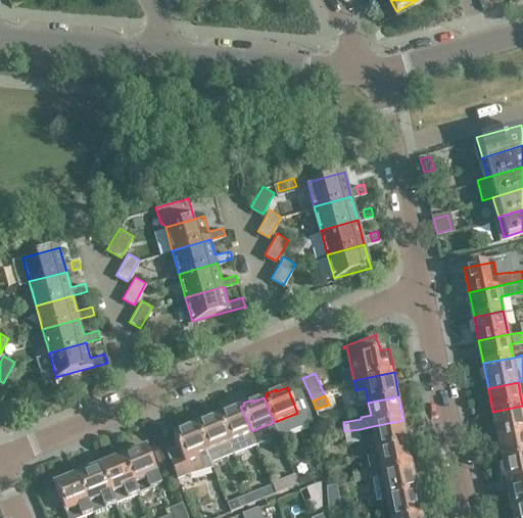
[(522,408),(522,406),(492,412),(497,435),(522,430),(522,408)]
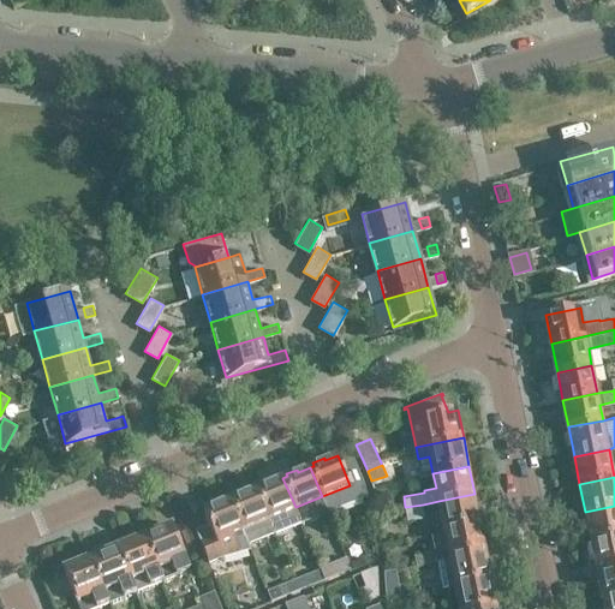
[(296,507),(282,478),(272,482),(270,479),(260,484),(261,487),(257,489),(274,532),(300,521),(296,507)]
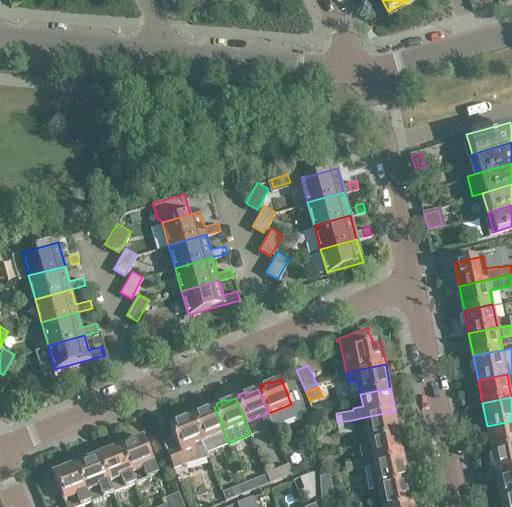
[(228,443),(214,407),(204,411),(203,408),(194,412),(195,414),(191,416),(206,451),(228,443)]
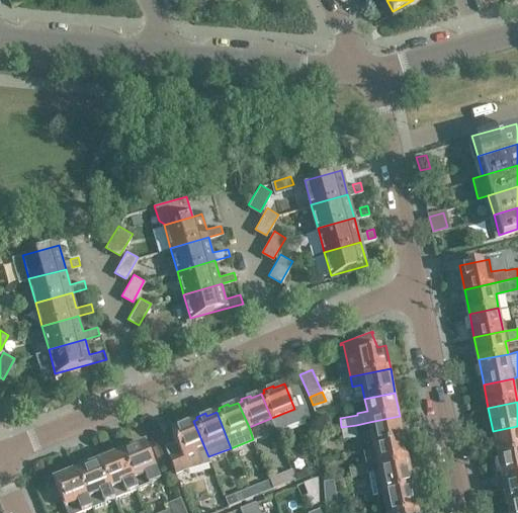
[(310,427),(309,412),(299,413),(303,429),(310,427)]
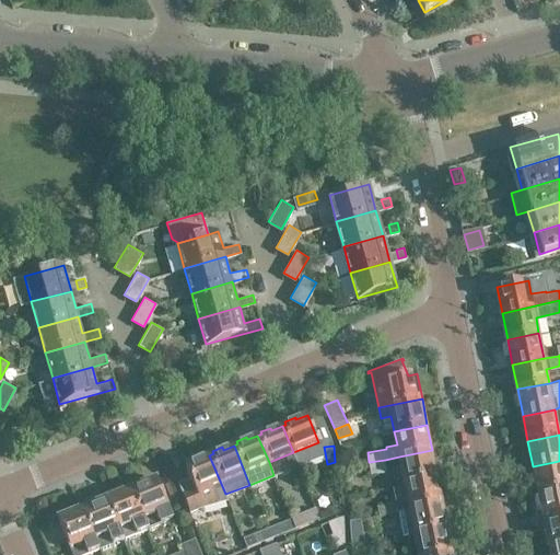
[(399,457),(405,483),(438,475),(432,450),(399,457)]
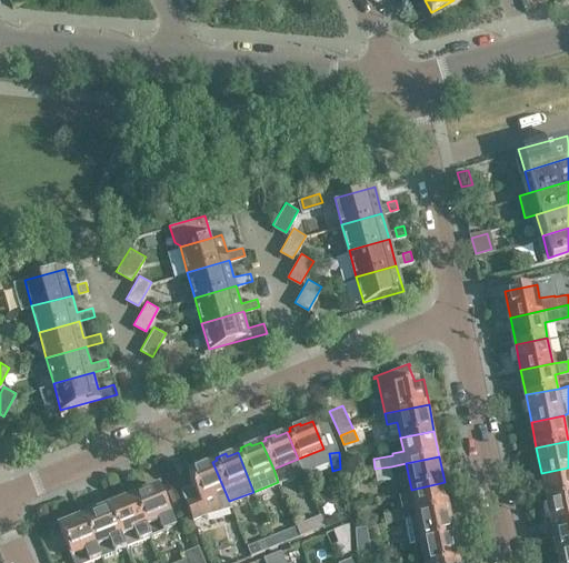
[(207,513),(221,509),(230,506),(229,501),(212,462),(201,466),(201,463),(191,468),(192,470),(189,471),(193,483),(181,488),(193,518),(207,513)]
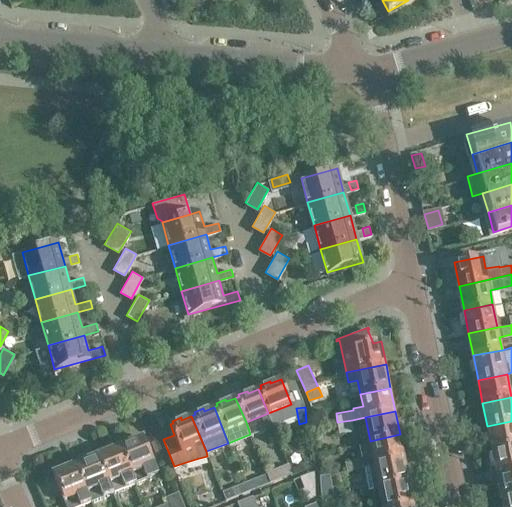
[(353,428),(352,420),(337,422),(339,431),(353,428)]
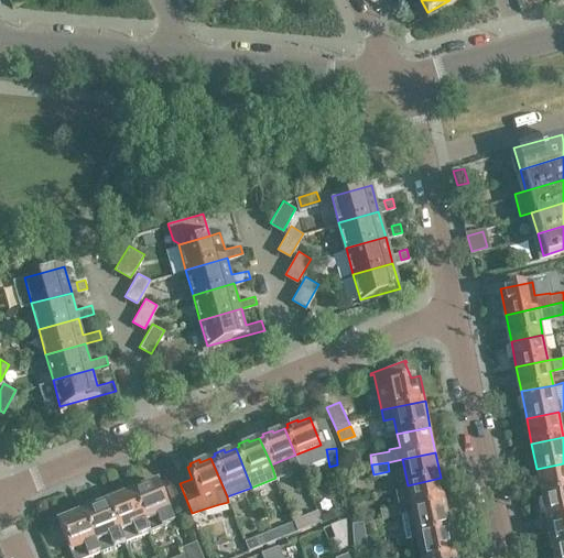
[(563,463),(537,469),(542,494),(563,490),(563,463)]
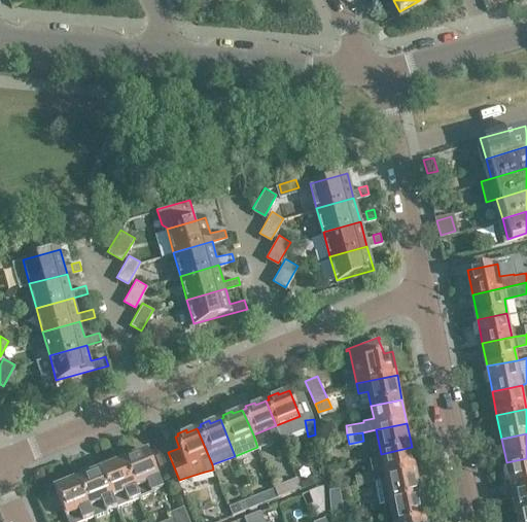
[(357,483),(372,480),(385,477),(416,471),(412,447),(381,454),(370,456),(373,470),(355,474),(356,478),(351,479),(352,483),(357,482),(357,483)]
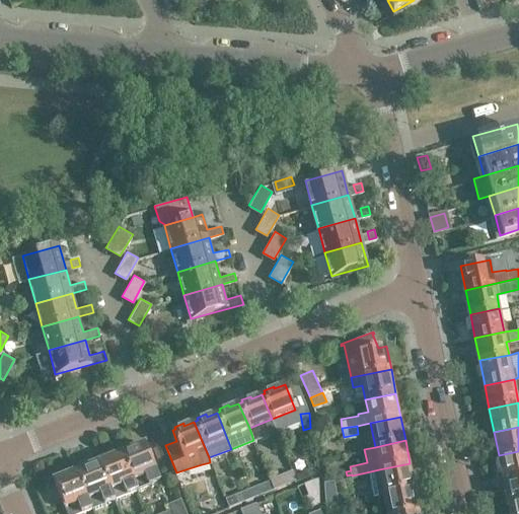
[(125,450),(122,451),(137,489),(160,480),(145,442),(135,446),(134,443),(124,447),(125,450)]
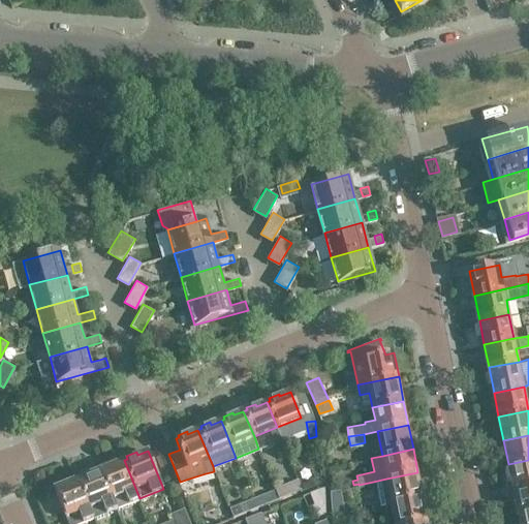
[(101,469),(117,507),(139,498),(124,460),(115,464),(114,461),(103,465),(104,467),(101,469)]
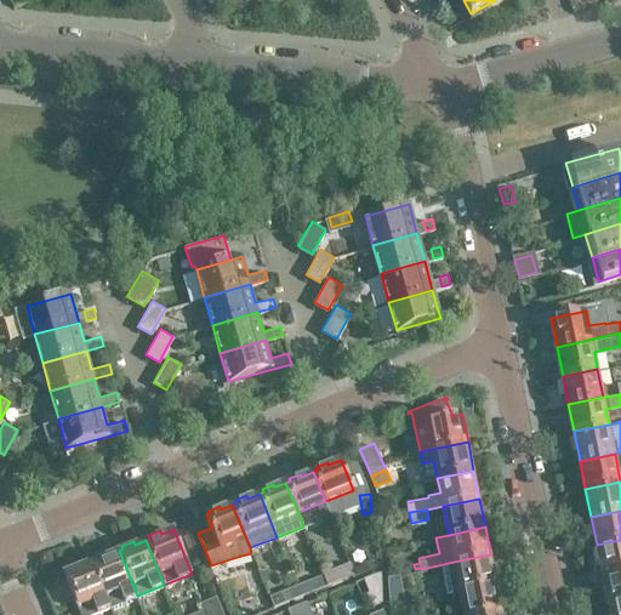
[(620,540),(597,545),(603,573),(620,569),(620,540)]
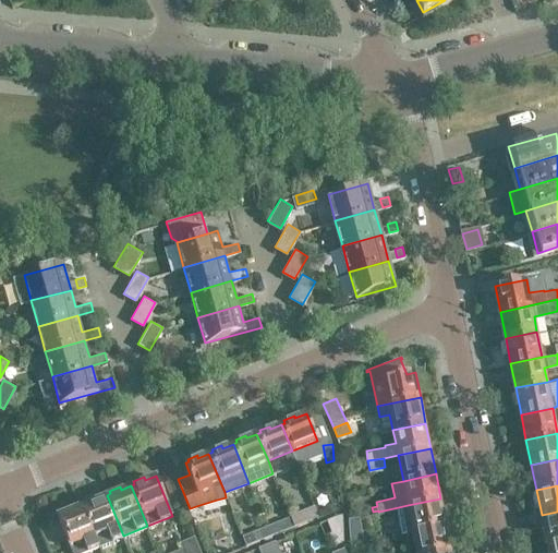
[(86,504),(83,505),(100,545),(123,536),(107,495),(97,499),(96,495),(85,500),(86,504)]
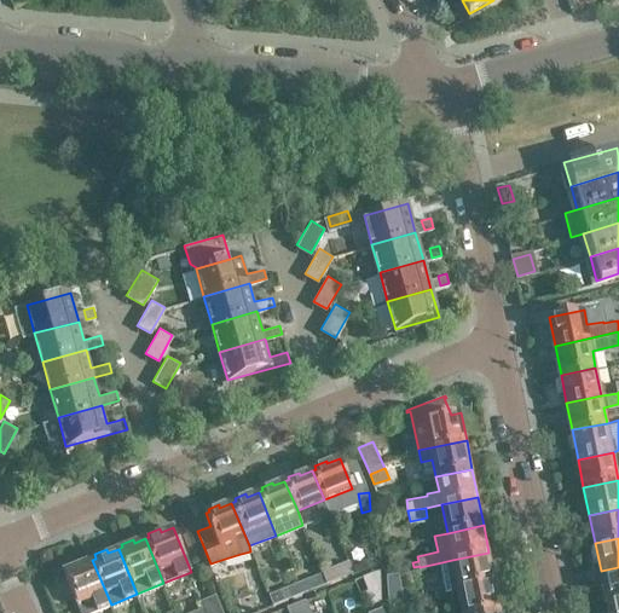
[(452,560),(458,588),(495,580),(489,553),(452,560)]
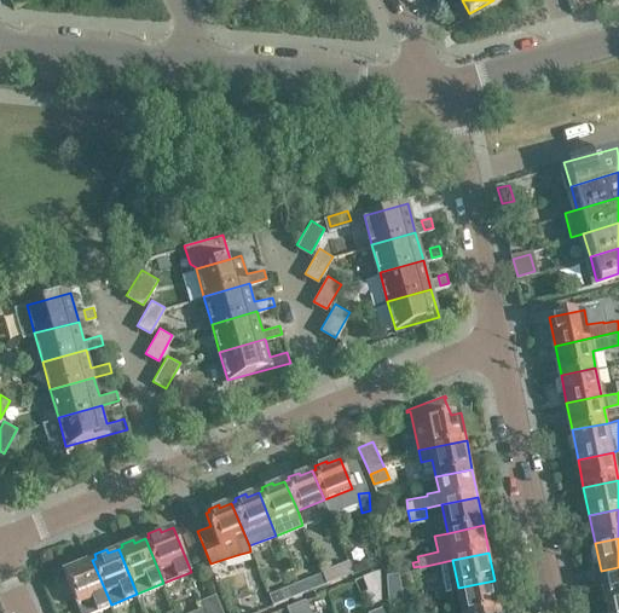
[(327,582),(354,571),(350,559),(322,571),(327,582)]
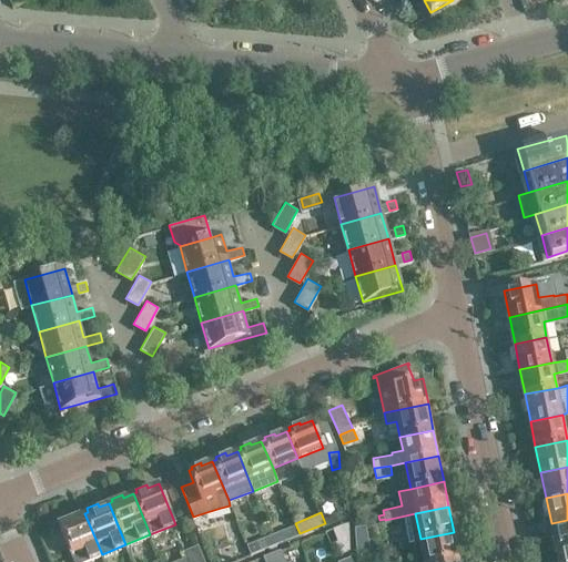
[(102,554),(84,513),(74,518),(73,514),(61,519),(62,522),(59,523),(73,559),(87,554),(89,559),(102,554)]
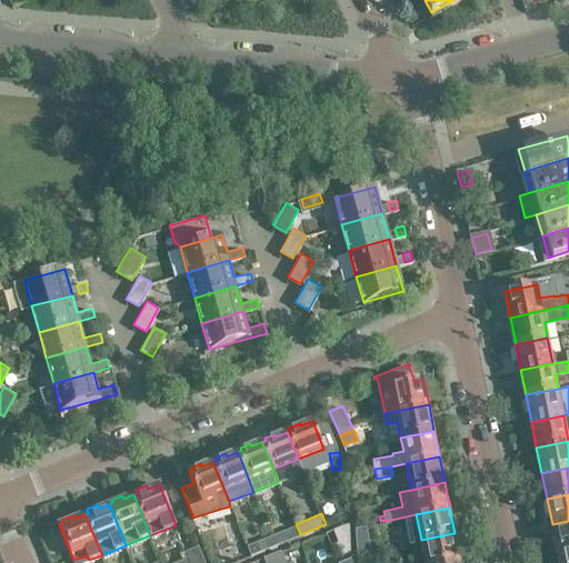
[(568,521),(552,524),(558,552),(568,550),(568,521)]
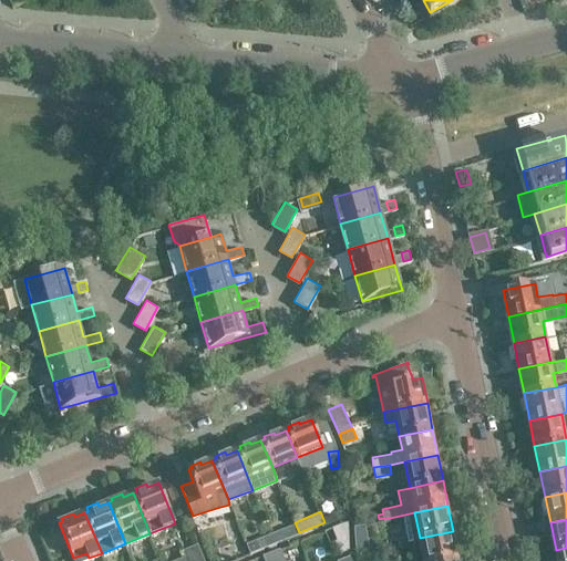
[(338,520),(338,547),(350,547),(349,520),(338,520)]
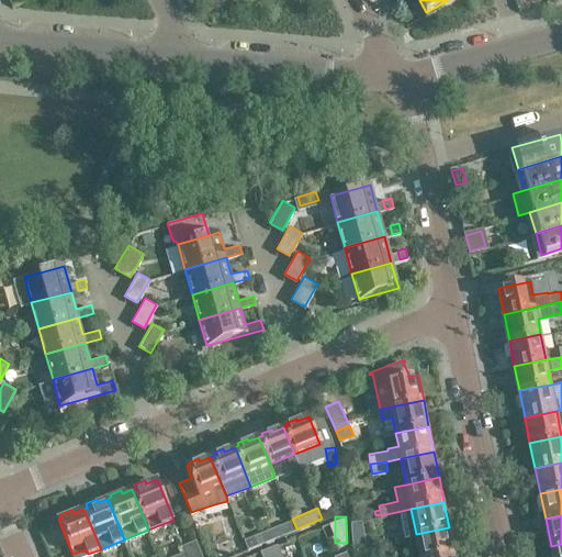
[(292,519),(268,527),(272,538),(296,528),(292,519)]
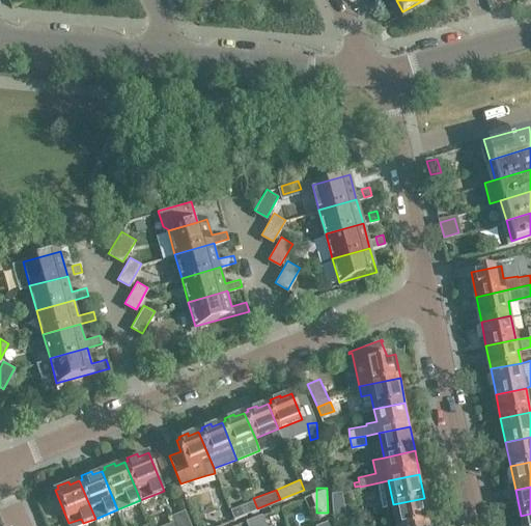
[(257,508),(253,498),(230,507),(234,518),(257,508)]
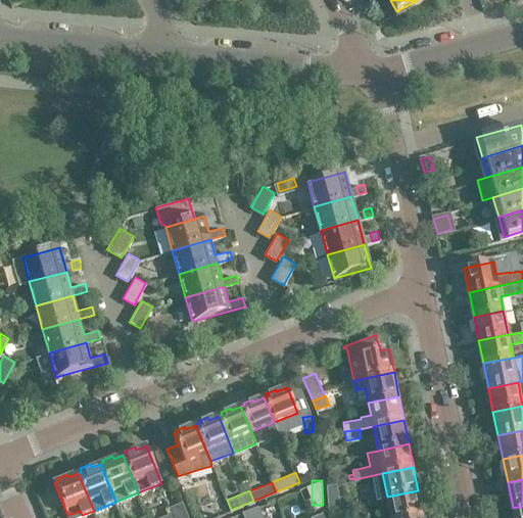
[(387,497),(390,517),(406,517),(423,515),(418,490),(387,497)]
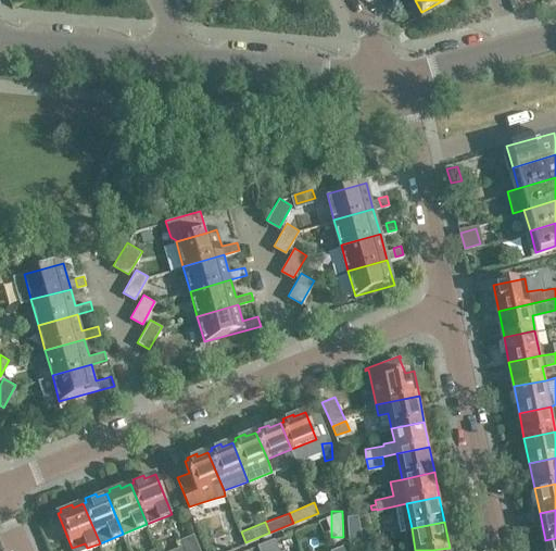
[(199,550),(193,536),(180,540),(182,547),(171,550),(199,550)]
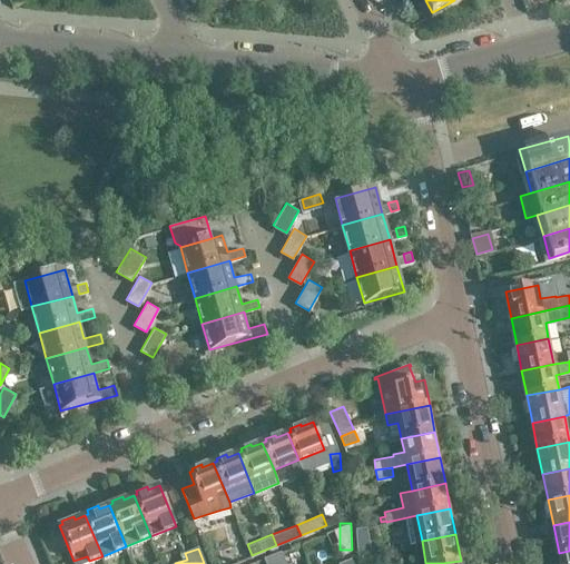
[(281,550),(264,557),(266,563),(279,563),(285,562),(281,550)]
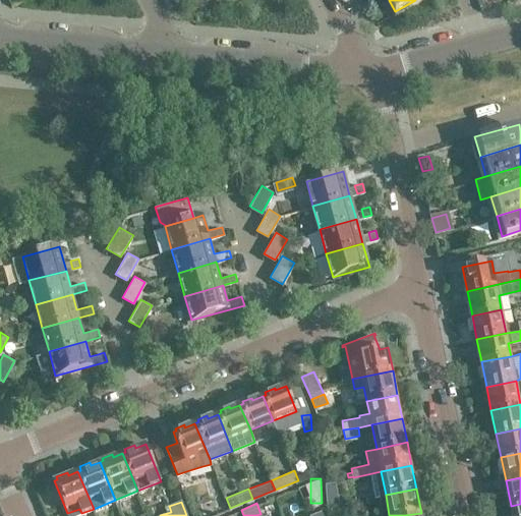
[(520,515),(520,504),(511,506),(512,515),(520,515)]
